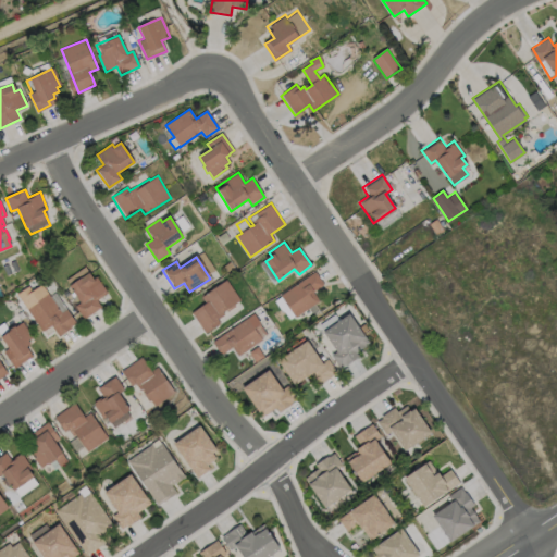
[(320,301),(295,319),(280,296),(314,272),(323,284),(313,292),(320,301)]
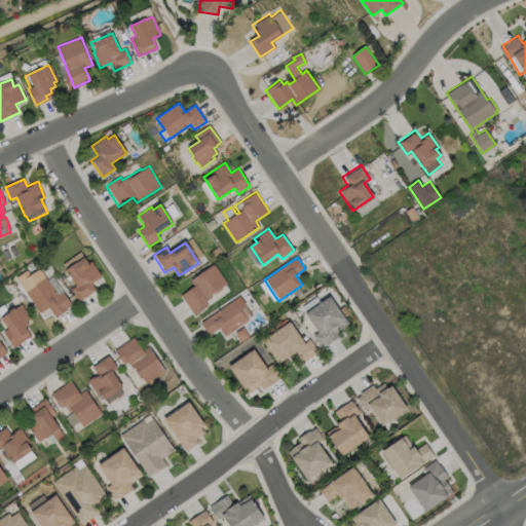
[(64,271),(83,259),(86,265),(91,263),(101,276),(90,283),(96,292),(78,304),(69,289),(73,286),(64,271)]
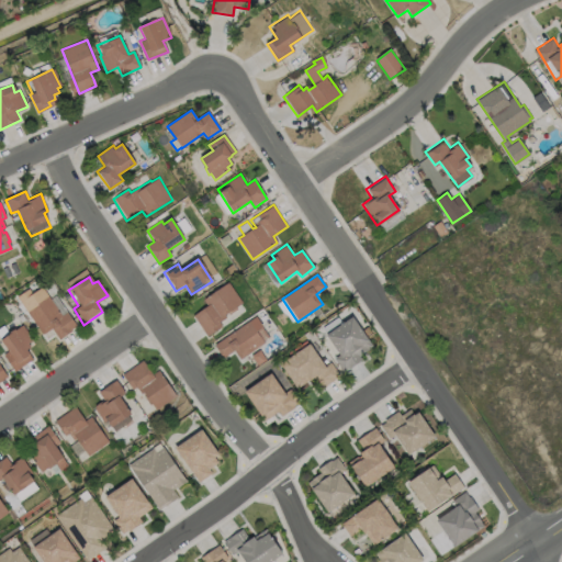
[(203,301),(228,283),(243,303),(236,307),(237,308),(229,315),(228,314),(226,316),(227,317),(218,323),(221,326),(208,336),(193,316),(208,306),(203,301)]
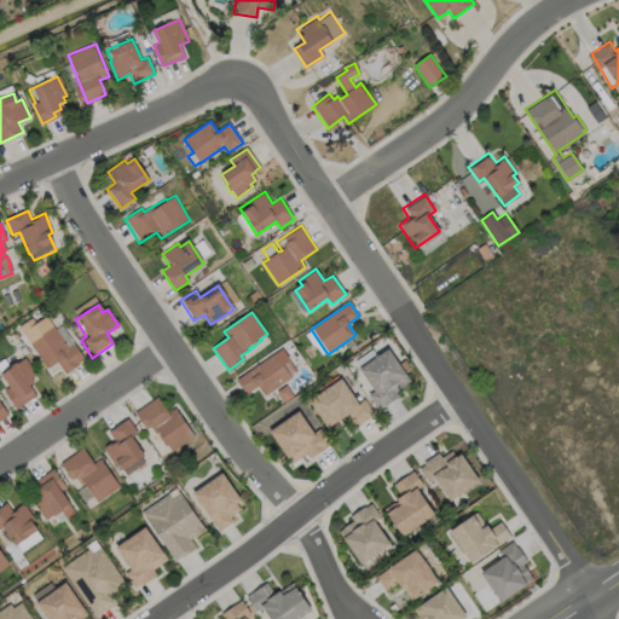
[(62,325),(82,357),(73,364),(75,368),(65,375),(57,363),(46,369),(22,331),(28,328),(29,329),(46,317),(55,329),(62,325)]
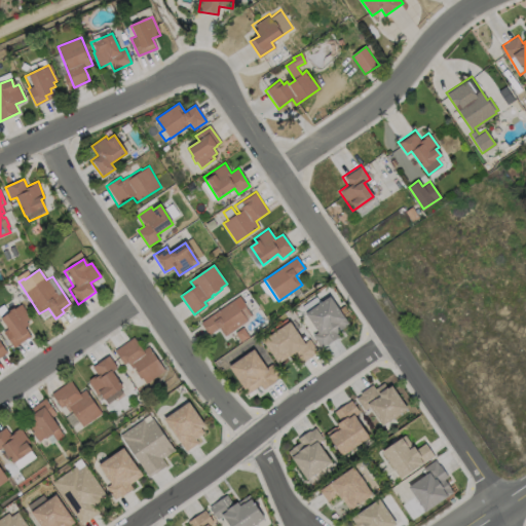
[(201,324),(240,297),(247,306),(246,307),(251,315),(246,318),(248,322),(225,337),(219,328),(209,335),(201,324)]
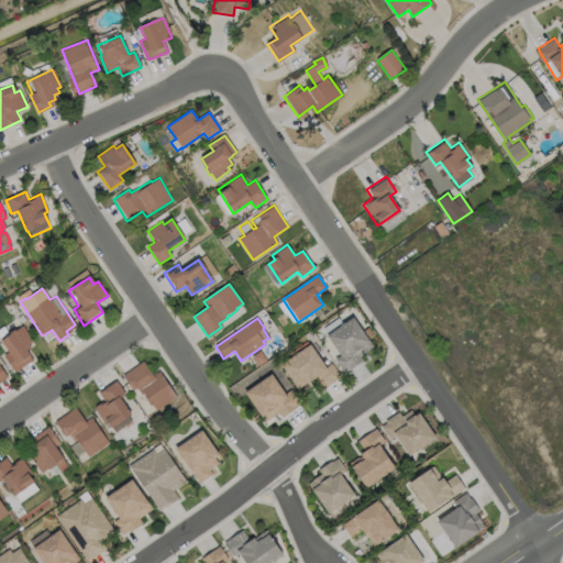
[(327,338),(353,319),(373,348),(359,359),(362,363),(351,371),(350,370),(343,373),(334,360),(340,355),(327,338)]
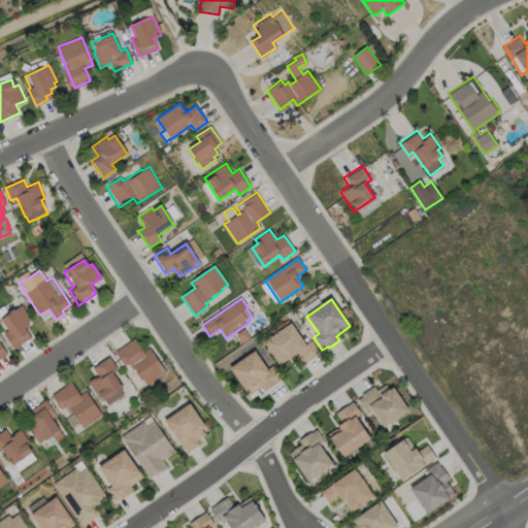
[(29,338),(13,349),(3,334),(6,332),(0,323),(0,309),(3,307),(8,315),(12,310),(13,312),(19,308),(30,323),(23,329),(29,338)]
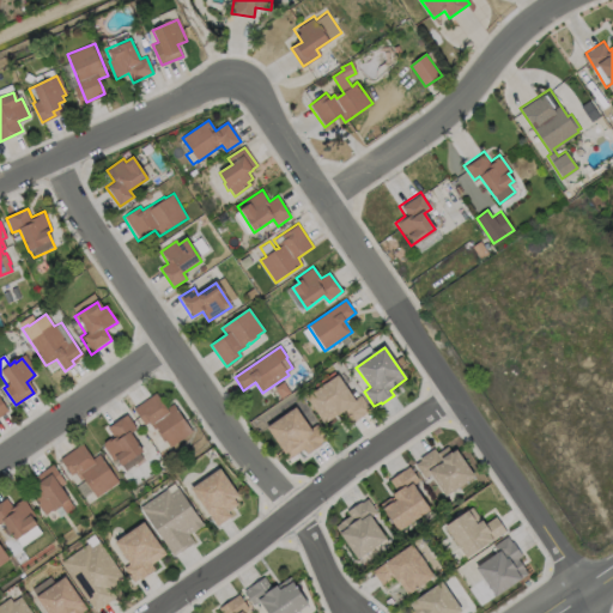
[(305,399),(338,377),(354,401),(360,396),(370,411),(351,424),(344,414),(338,418),(335,414),(322,424),(305,399)]
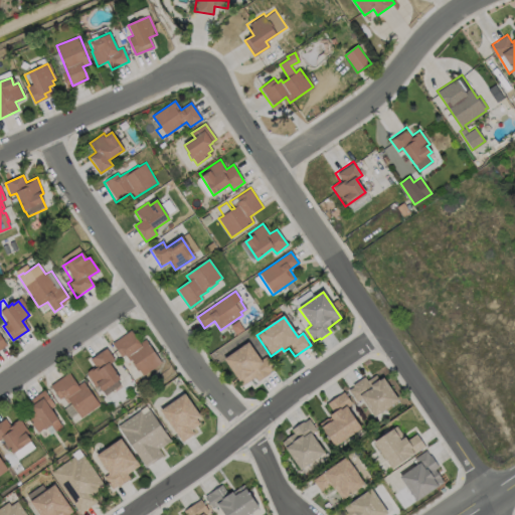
[(141,375),(131,361),(129,363),(124,355),(121,357),(112,344),(130,332),(139,346),(146,342),(160,363),(141,375)]
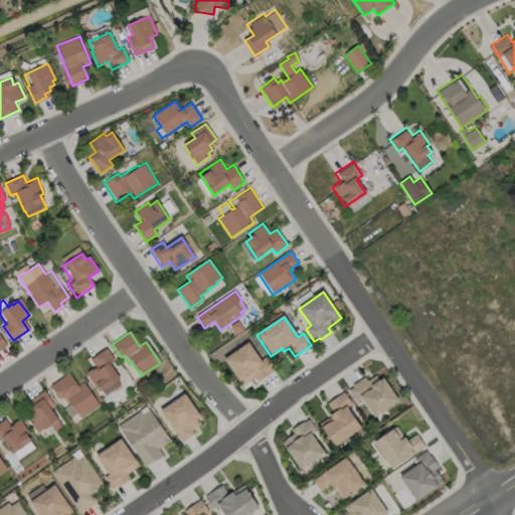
[(224,361),(248,344),(261,361),(267,357),(276,370),(259,382),(254,378),(242,386),(224,361)]
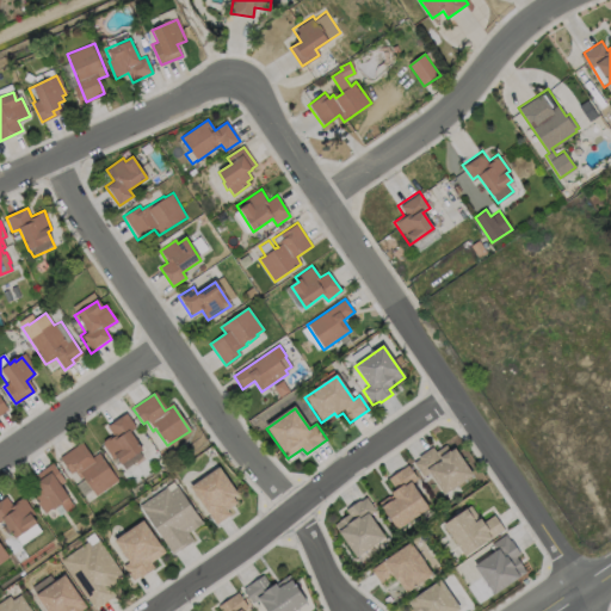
[(107,427),(127,415),(135,429),(128,433),(144,457),(122,471),(118,464),(113,468),(100,446),(104,444),(103,443),(110,438),(111,439),(113,438),(107,427)]
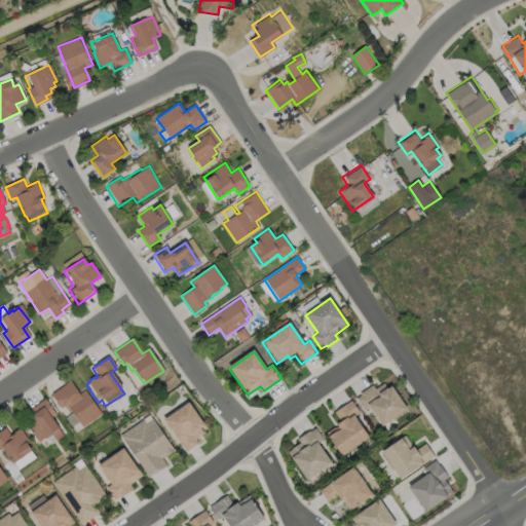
[(84,390),(101,414),(75,431),(65,418),(70,415),(63,407),(61,409),(51,395),(70,381),(79,395),(84,390)]
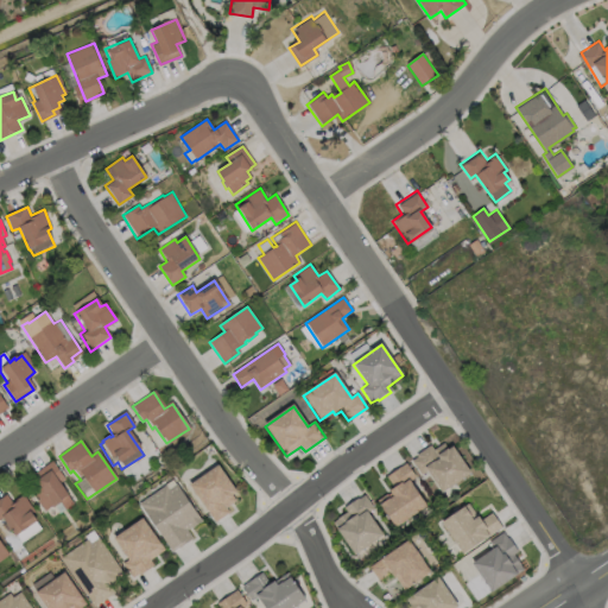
[(453,449),(470,475),(443,495),(426,473),(420,476),(411,462),(417,458),(417,455),(430,445),(435,450),(443,444),(449,451),(453,449)]
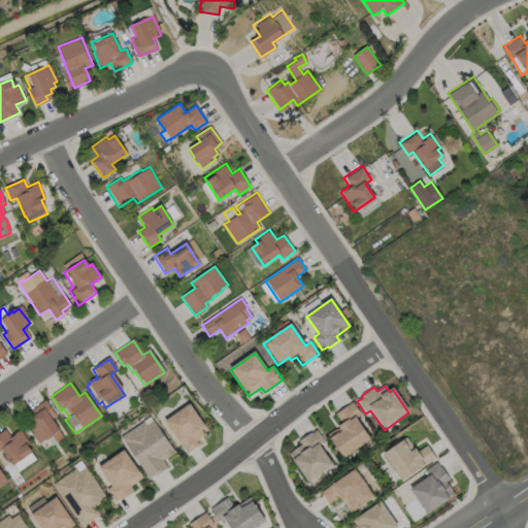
[(38,446),(27,429),(30,427),(28,424),(31,421),(30,419),(32,418),(28,413),(44,401),(56,417),(51,420),(63,438),(56,442),(52,436),(38,446)]
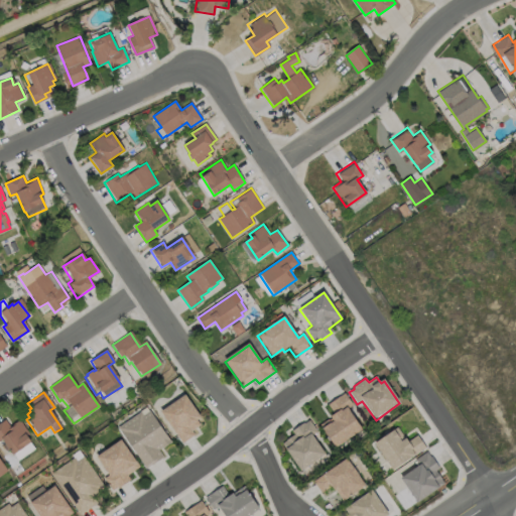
[(336,449),(320,425),(335,416),(329,406),(346,394),(353,405),(348,408),(363,431),(336,449)]
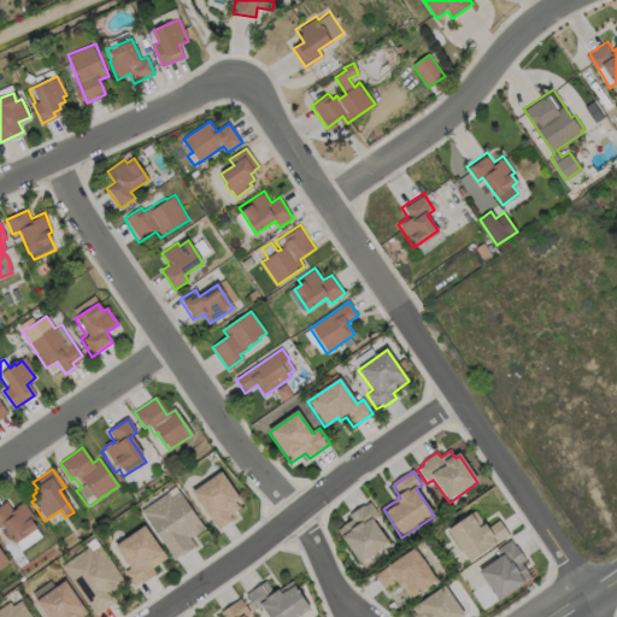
[(194,494),(221,475),(240,501),(236,504),(240,509),(229,516),(233,521),(218,530),(194,494)]
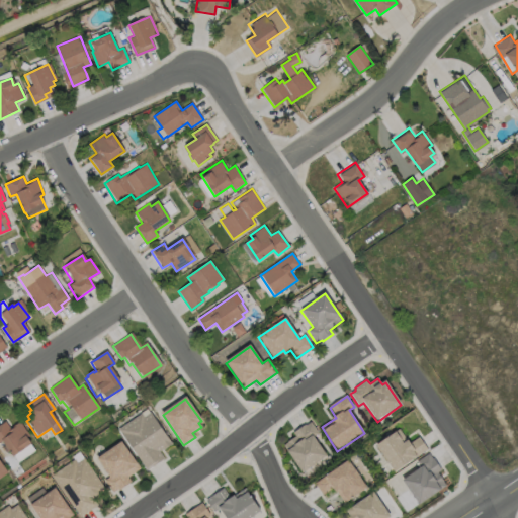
[(149,411),(170,444),(159,452),(164,460),(146,471),(119,430),(149,411)]
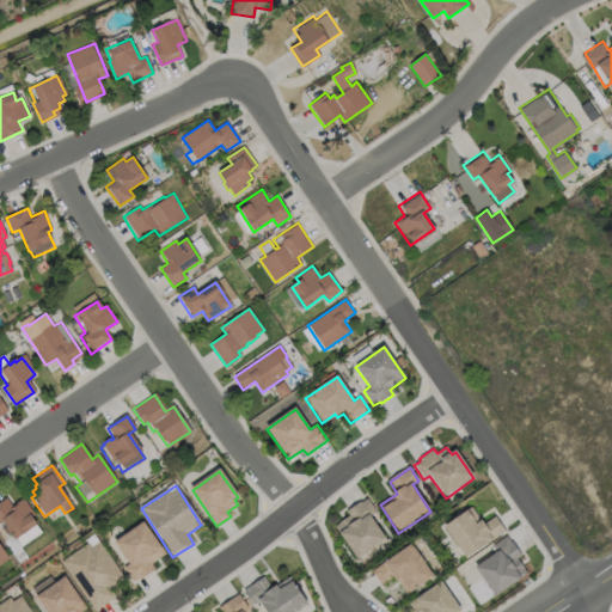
[(385,540),(359,560),(335,526),(349,516),(346,512),(366,497),(378,513),(371,519),(385,540)]
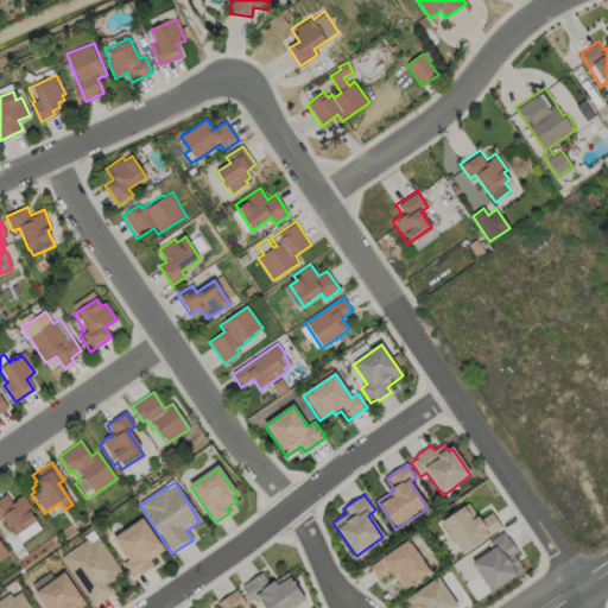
[(12,504),(23,496),(39,521),(14,539),(1,520),(0,520),(0,499),(6,495),(12,504)]
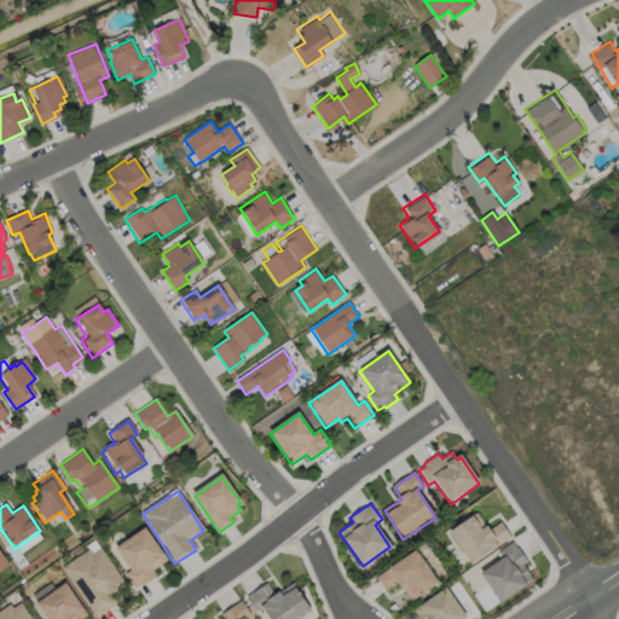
[(470,567),(449,534),(479,515),(485,525),(480,528),(481,532),(487,528),(489,531),(502,522),(512,537),(498,545),(499,548),(470,567)]
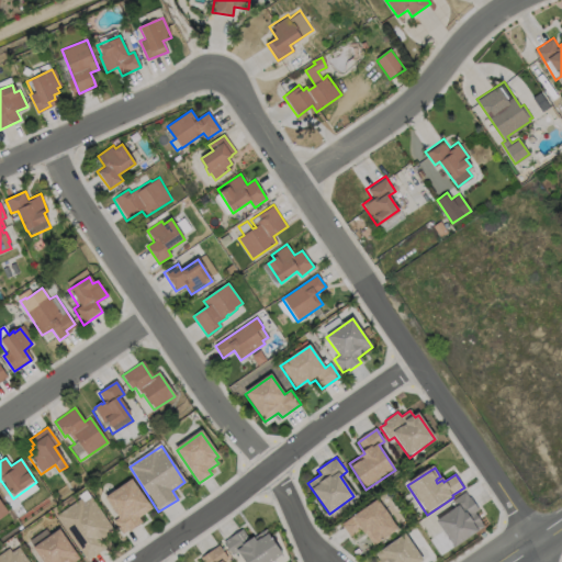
[(132,480),(153,509),(139,519),(142,523),(123,537),(113,521),(117,518),(104,499),(132,480)]
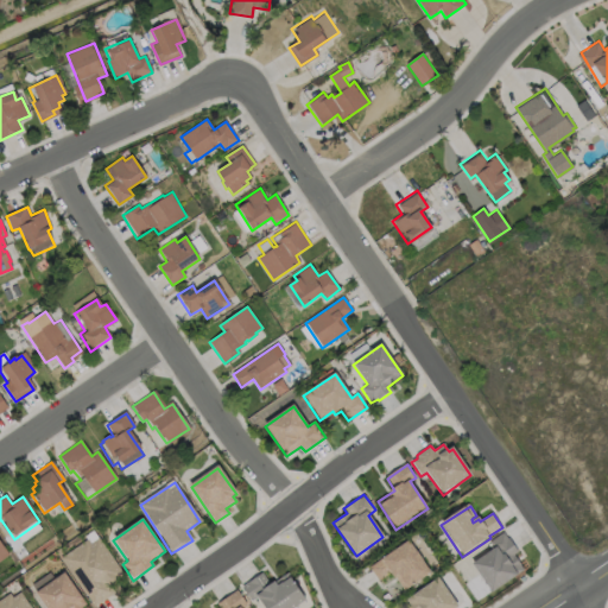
[(16,533),(19,540),(40,531),(37,523),(16,533)]
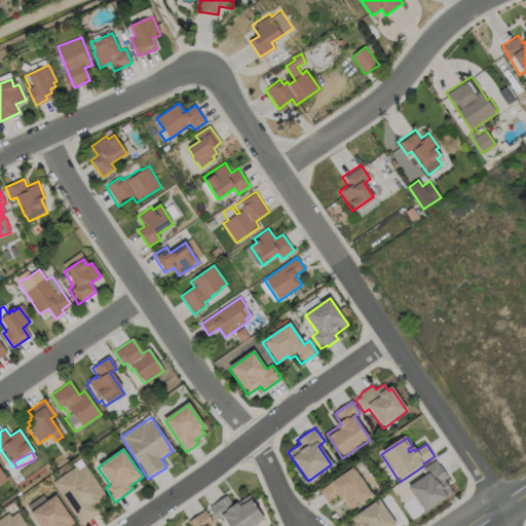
[(410,489),(428,477),(423,470),(436,460),(440,465),(449,478),(444,481),(452,492),(445,497),(446,499),(426,513),(410,489)]
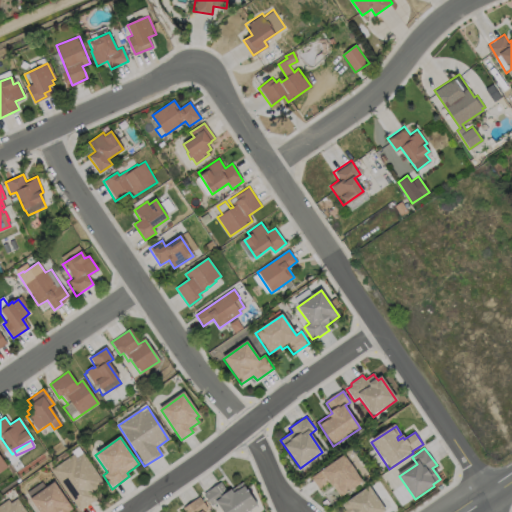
[(83,454),(109,493),(80,511),(76,511),(49,470),(51,470),(74,455),(76,459),(83,454)]
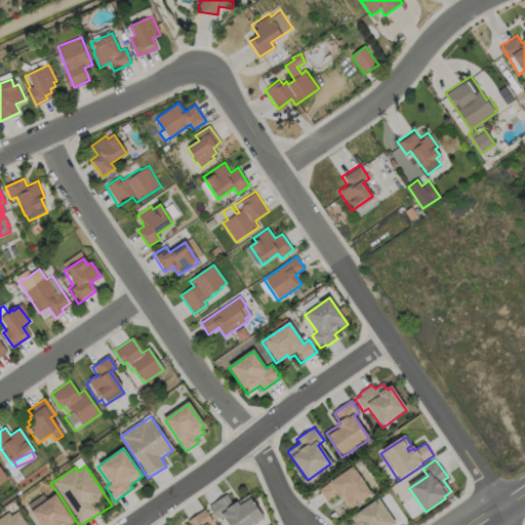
[(0,483),(8,479),(0,467),(0,483)]
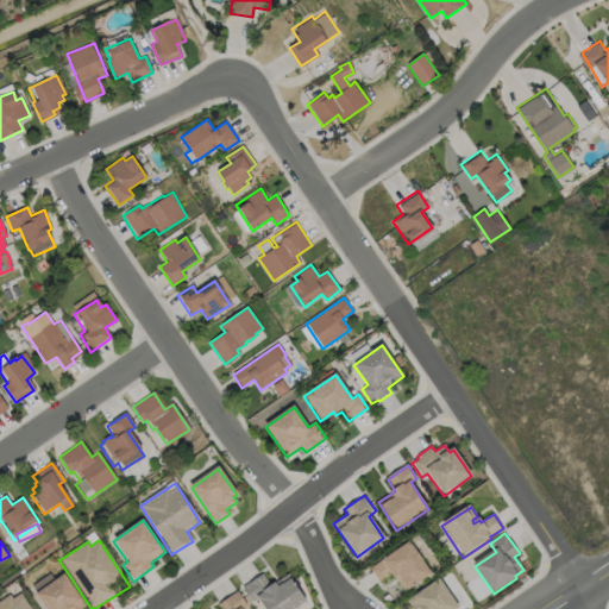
[(433,575),(406,594),(393,576),(381,584),(369,570),(381,563),(382,564),(409,544),(433,575)]
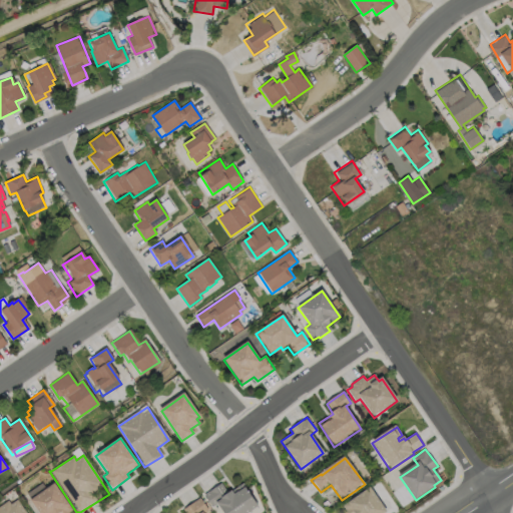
[(36,512),(29,502),(30,501),(26,494),(42,483),(46,490),(55,484),(74,511),(71,512),(36,512)]
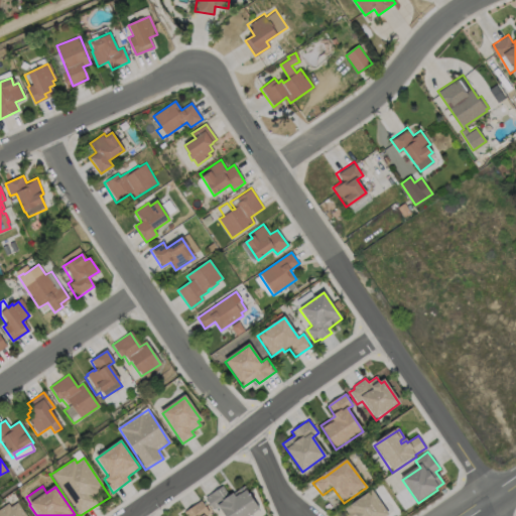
[(260,512),(254,515),(221,515),(217,509),(214,512),(205,499),(222,487),(228,497),(242,487),(260,512)]
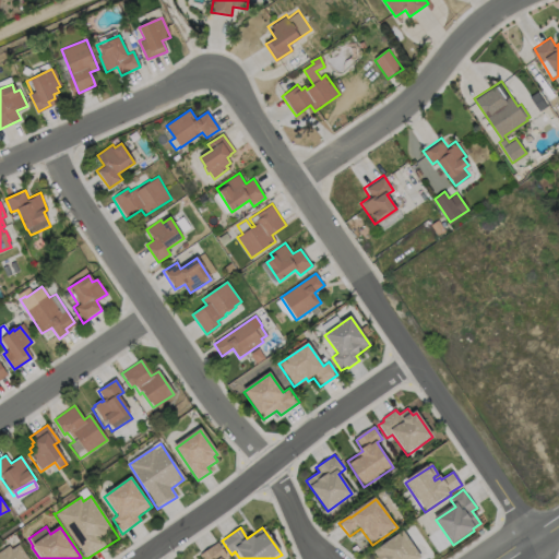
[(375,558),(371,554),(404,531),(423,558),(375,558)]
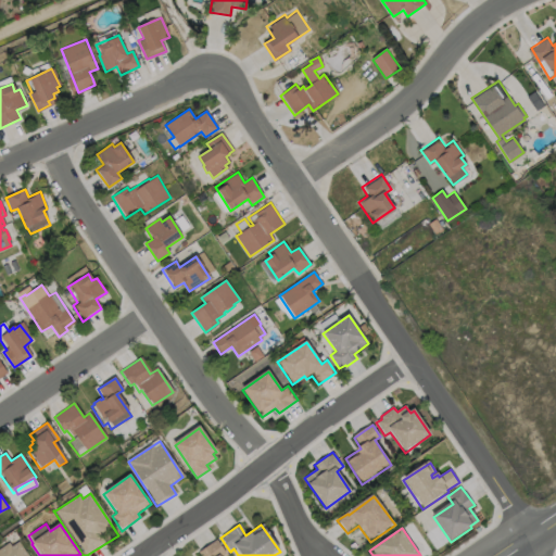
[(194,555),(193,554),(214,541),(218,548),(219,547),(224,554),(220,555),(194,555)]
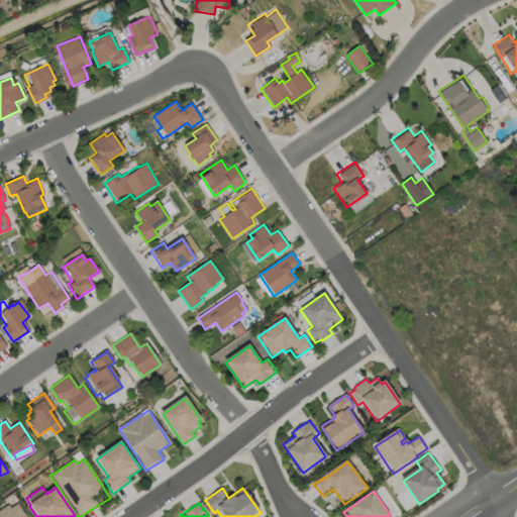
[(0,516),(0,510),(8,505),(10,509),(17,504),(26,516),(0,516)]
